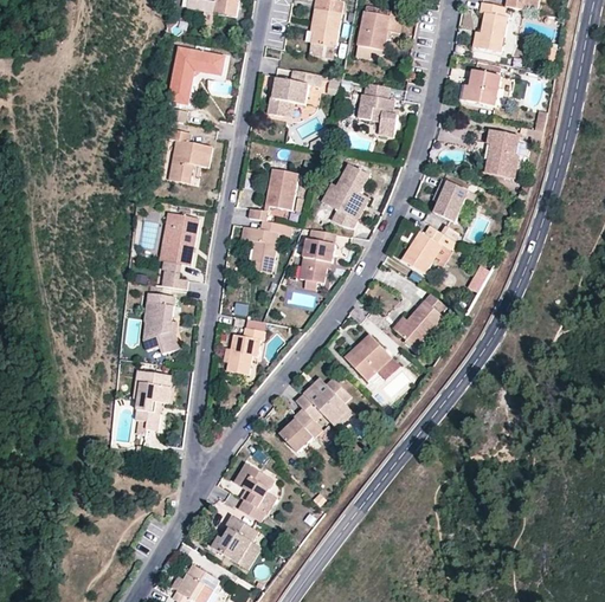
[(217,0),(187,0),(186,6),(214,11),(217,0)]
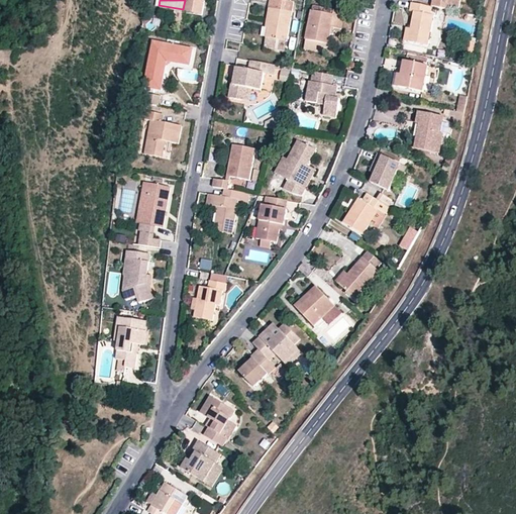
[(185,0),(183,9),(201,12),(203,0),(185,0)]
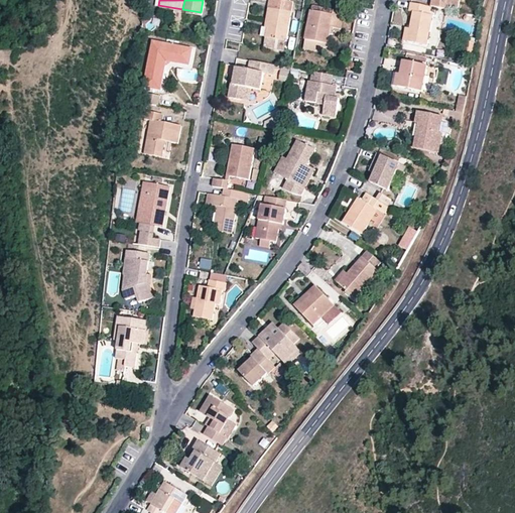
[(271,0),(270,6),(272,7),(269,26),(267,36),(284,40),(292,1),(287,0),(271,0)]
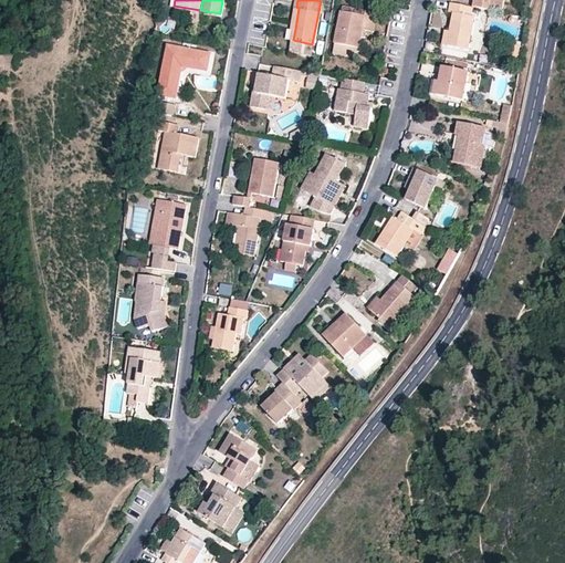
[(472,4),(449,0),(447,10),(452,11),(449,29),(446,43),(468,48),(474,14),(471,14),(472,4)]
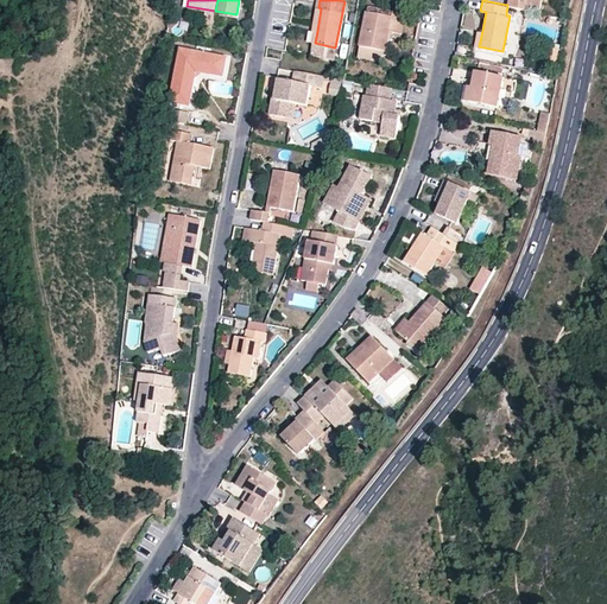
[(509,0),(507,5),(529,10),(530,0),(509,0)]
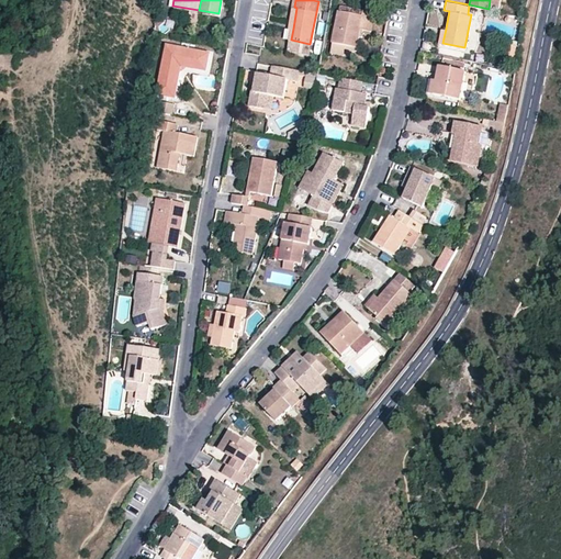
[(490,0),(489,9),(496,10),(498,0),(490,0)]
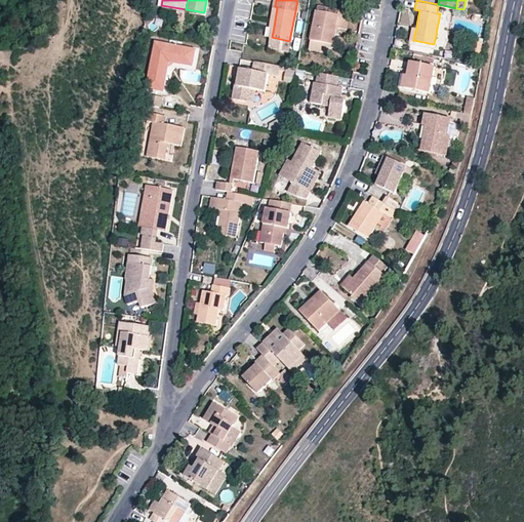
[(338,13),(316,8),(310,39),(332,43),(335,26),(346,28),(349,9),(339,7),(338,13)]
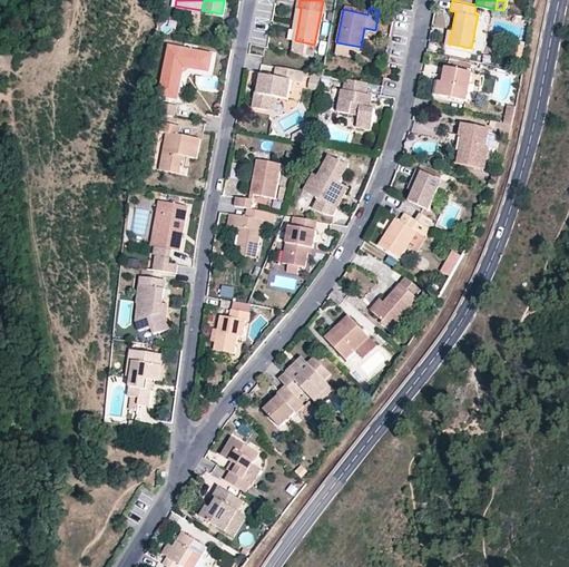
[(314,45),(295,40),(293,50),(313,54),(314,45)]
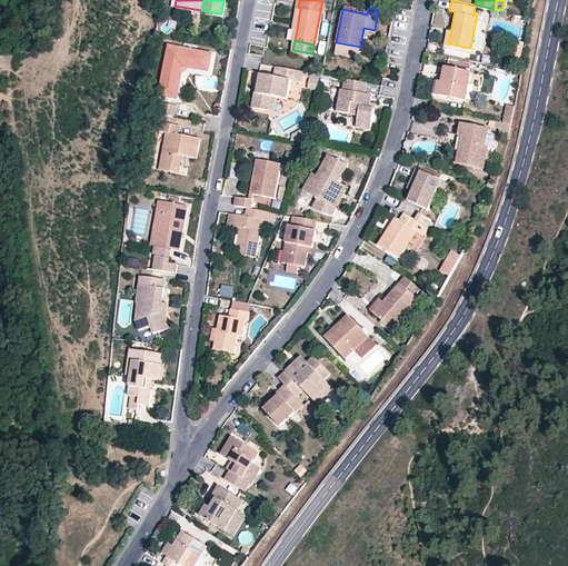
[(211,53),(169,46),(159,96),(178,99),(183,67),(208,71),(211,53)]
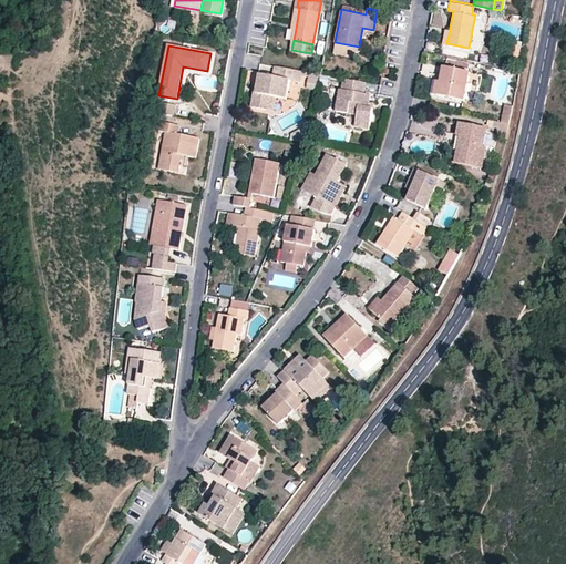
[(300,69),(274,64),(271,75),(259,72),(258,81),(255,80),(250,104),(263,106),(266,93),(275,94),(284,96),(287,78),(298,80),(300,69)]
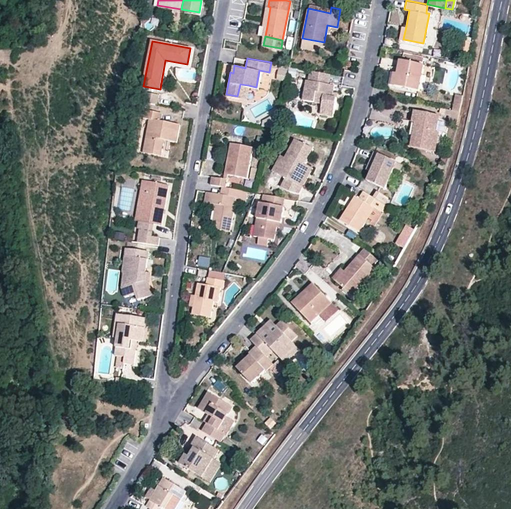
[(399,59),(396,73),(394,85),(417,90),(423,64),(399,59)]
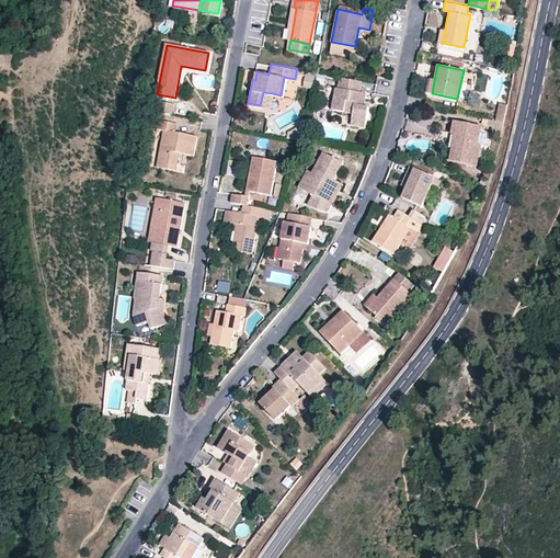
[(316,72),(307,70),(304,84),(312,87),(316,72)]
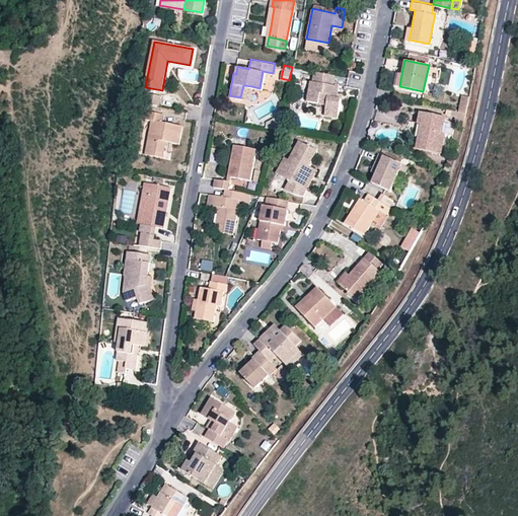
[(334,74),(314,71),(312,80),(311,80),(307,99),(326,103),(324,114),(337,116),(340,97),(336,96),(337,91),(338,85),(330,84),(334,74)]
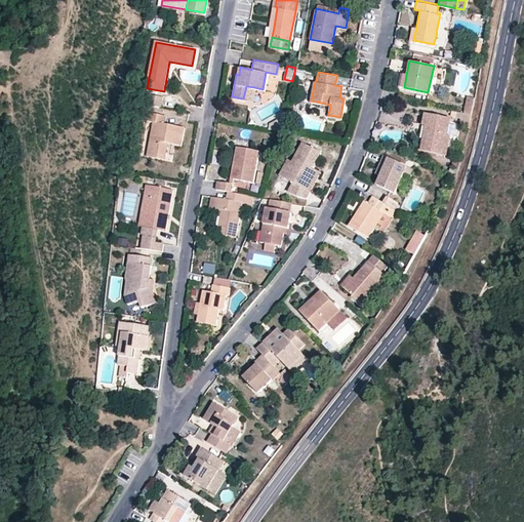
[(398,85),(404,87),(406,75),(401,73),(398,85)]
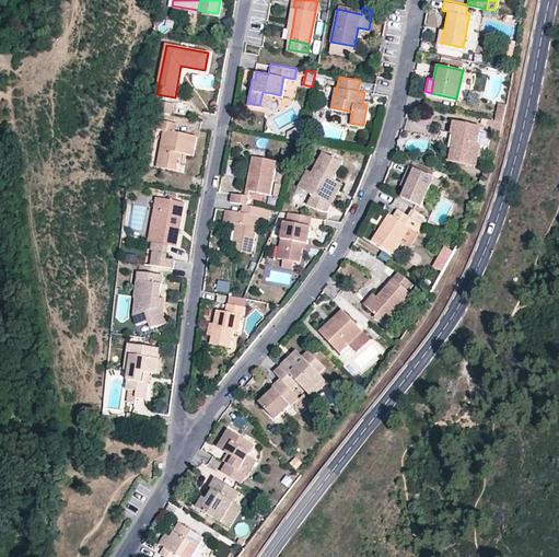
[(263,92),(259,105),(268,107),(271,93),(263,92)]
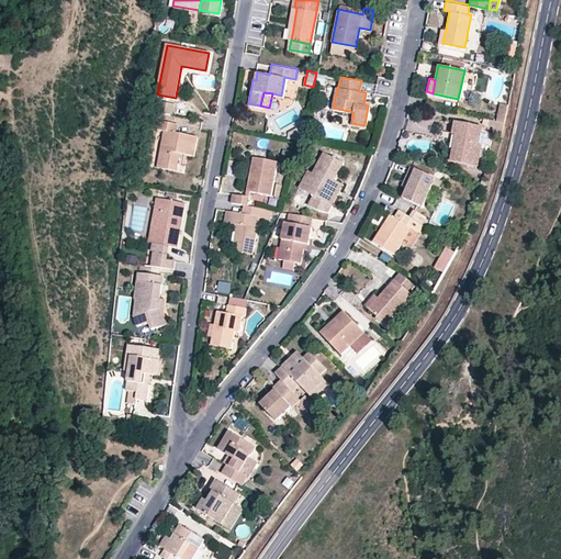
[(174,103),(160,100),(158,111),(171,113),(174,103)]
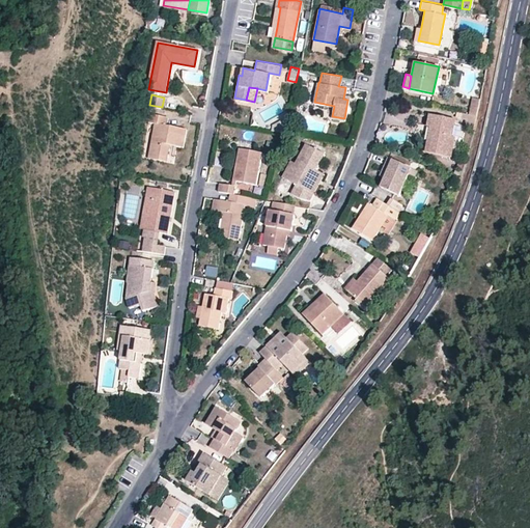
[(475,114),(479,98),(471,95),(468,113),(475,114)]
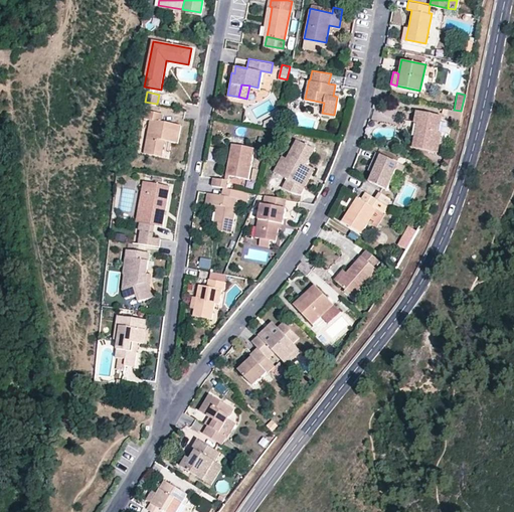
[(149,119),(144,149),(161,152),(164,140),(176,143),(179,124),(160,121),(161,113),(143,109),(142,118),(149,119)]
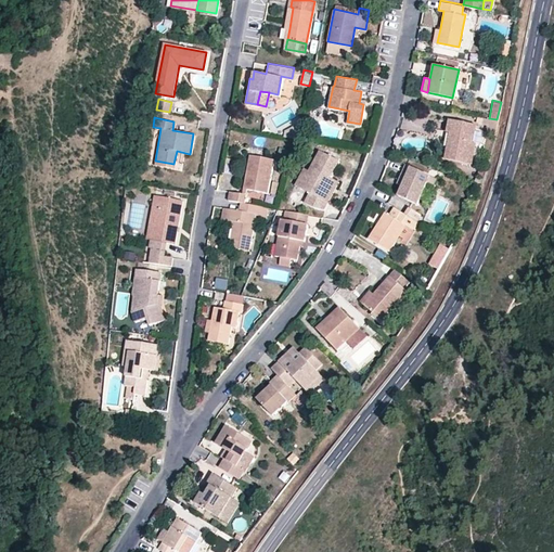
[(493,133),(497,119),(489,118),(489,117),(482,117),(481,123),(487,123),(485,131),(493,133)]
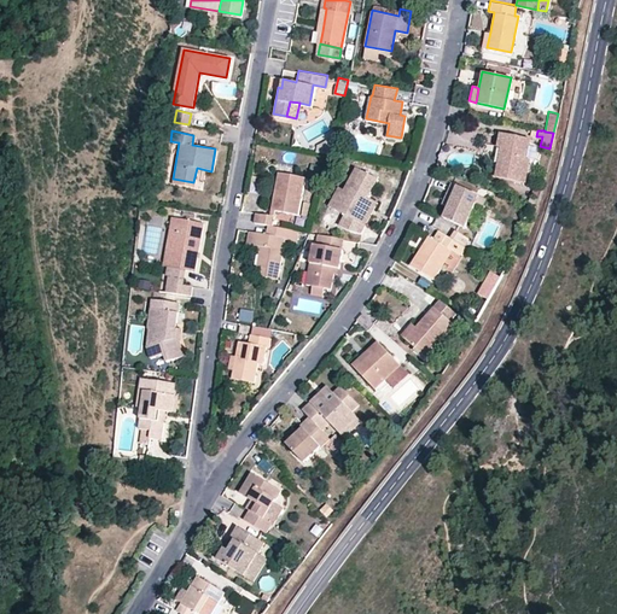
[(530,138),(500,132),(498,146),(501,147),(507,148),(504,164),(498,163),(495,176),(524,181),(529,158),(525,157),(530,138)]
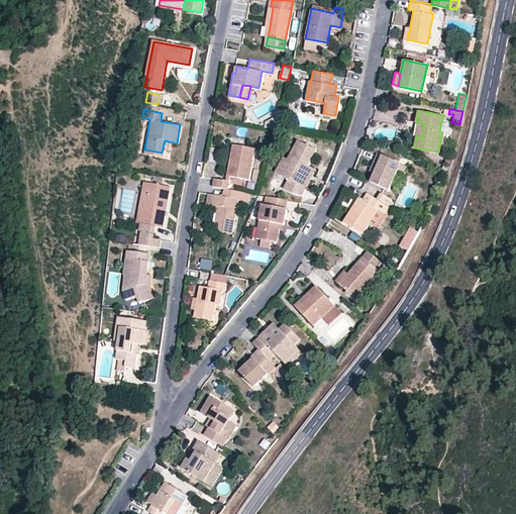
[(297,139),(287,158),(279,173),(288,178),(284,187),(293,192),(301,194),(305,186),(300,184),(305,176),(301,174),(306,164),(314,148),(297,139)]
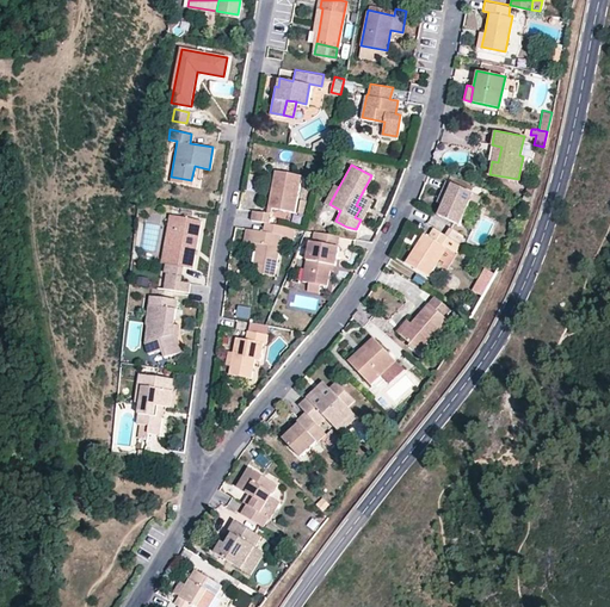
[(275,168),(270,191),(273,191),(271,205),(293,209),(300,173),(275,168)]
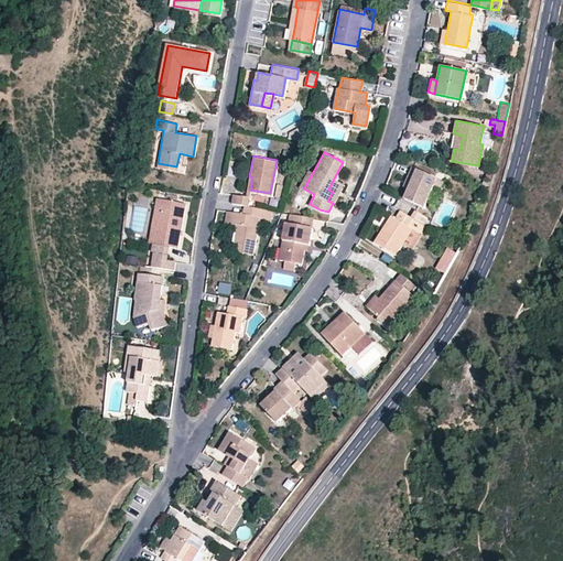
[(176,172),(176,166),(158,163),(157,169),(176,172)]
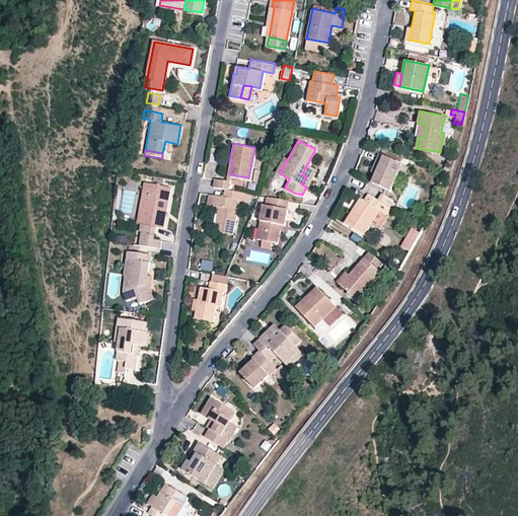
[(379,152),(375,161),(380,164),(376,172),(372,180),(390,190),(402,162),(379,152)]
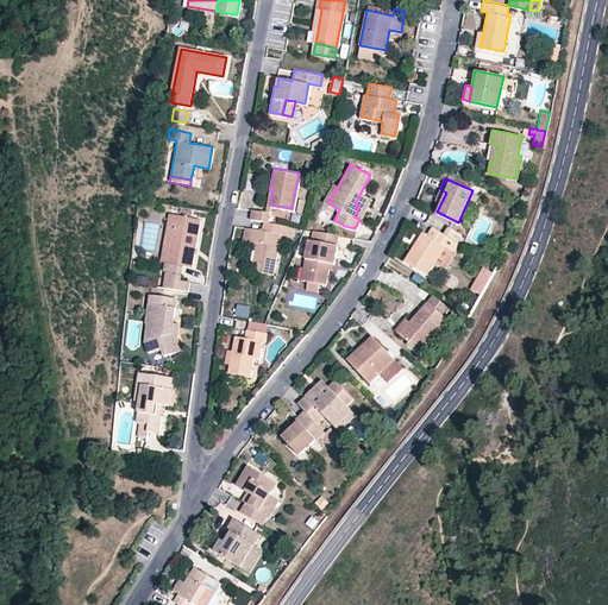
[(324,201),(328,203),(338,186),(333,183),(324,201)]
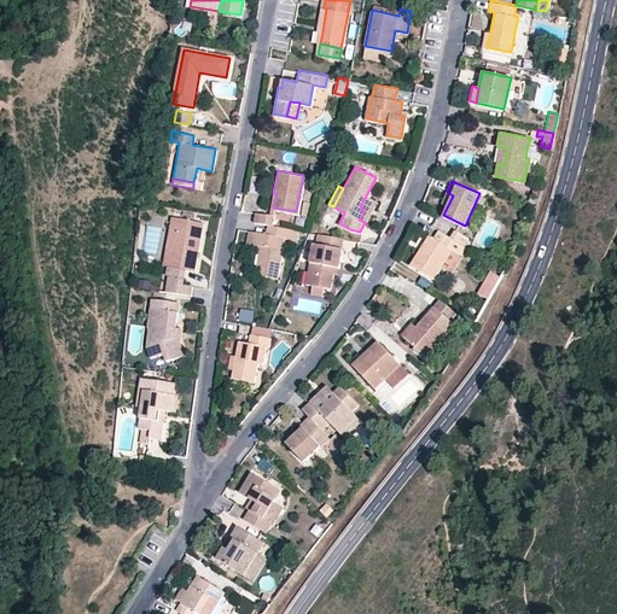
[(442,202),(448,205),(453,196),(447,192),(442,202)]
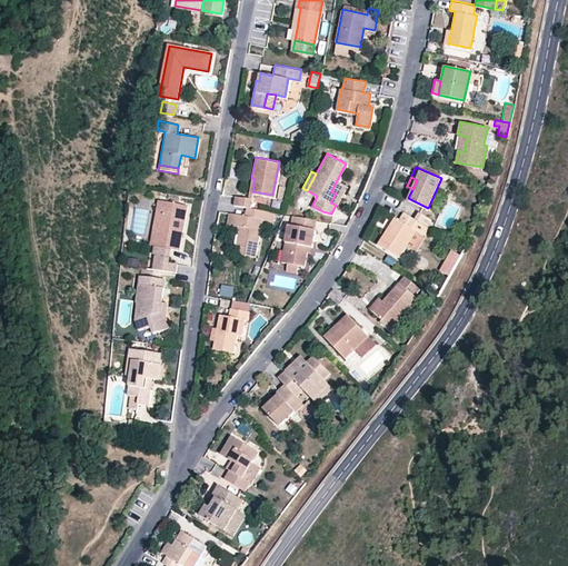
[(347,186),(337,180),(331,191),(336,194),(330,202),(336,205),(347,186)]
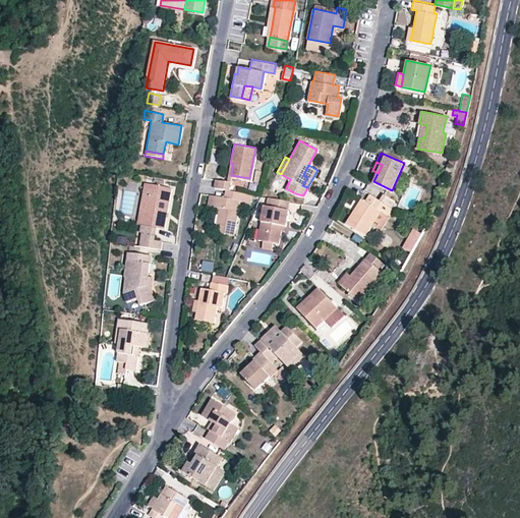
[(255,168),(252,179),(257,180),(261,169),(255,168)]
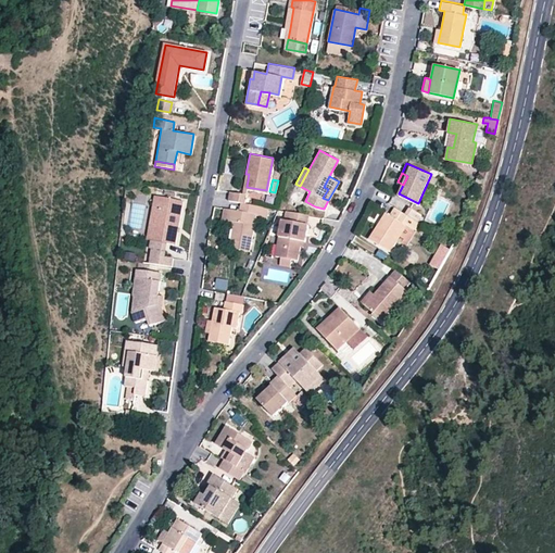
[(240,201),(244,202),(246,193),(231,190),(230,199),(240,201)]
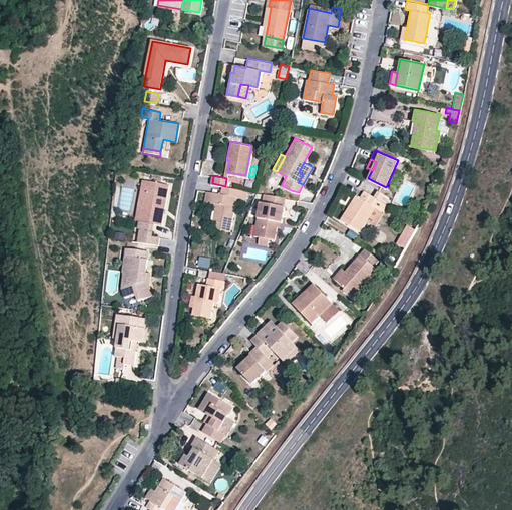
[(167,185),(145,181),(143,193),(139,197),(137,208),(139,213),(138,222),(139,222),(153,224),(160,225),(167,185)]
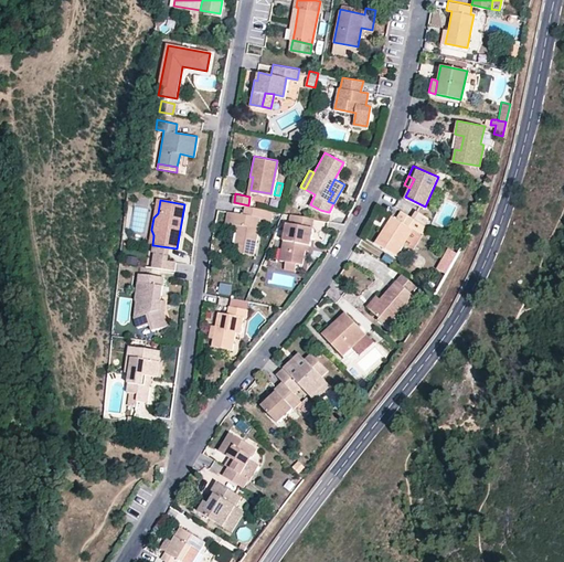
[(248,205),(244,204),(242,213),(233,211),(231,223),(237,224),(234,242),(238,243),(255,245),(261,216),(270,219),(272,210),(248,205)]
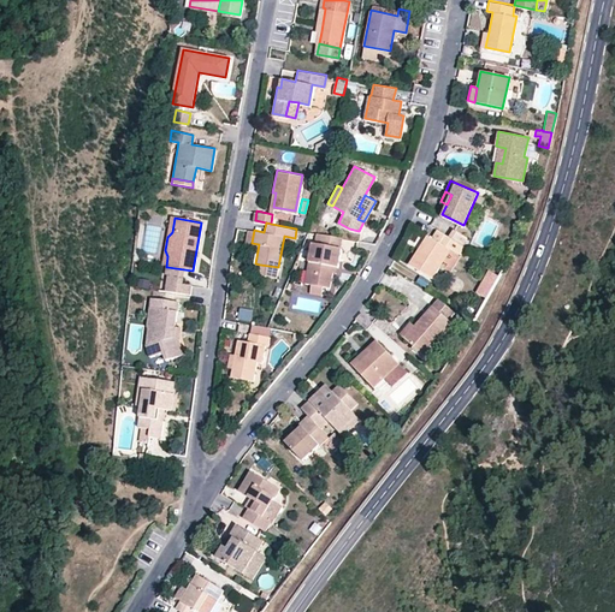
[(454,225),(448,235),(459,241),(465,232),(454,225)]
